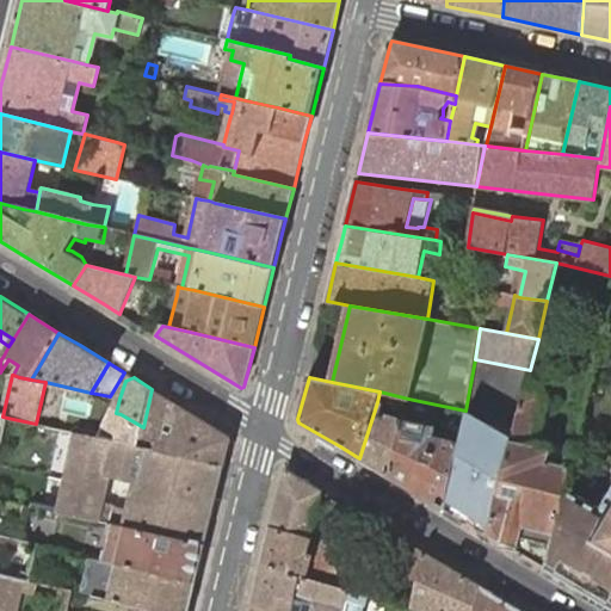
[(535,383),(528,381),(517,425),(513,438),(489,536),(503,543),(503,544),(504,544),(518,548),(520,538),(524,523),(555,534),(565,491),(571,468),(548,462),(550,451),(530,445),(542,396),(532,394),(535,383)]
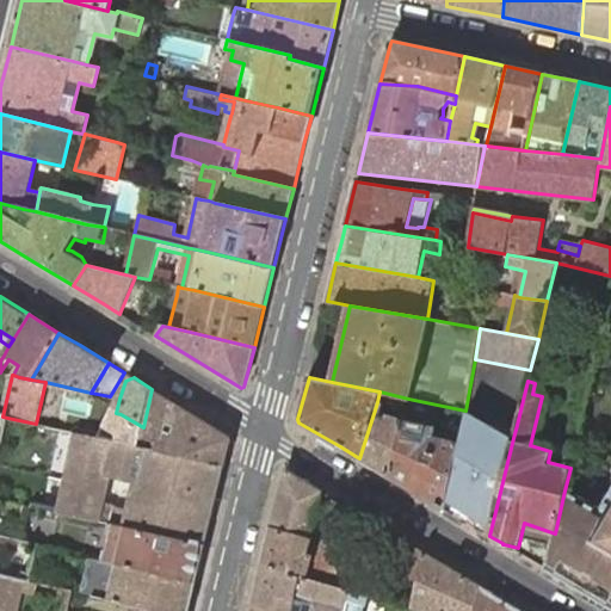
[(152,389),(143,427),(141,438),(139,446),(142,448),(153,450),(224,466),(230,439),(229,436),(152,389)]
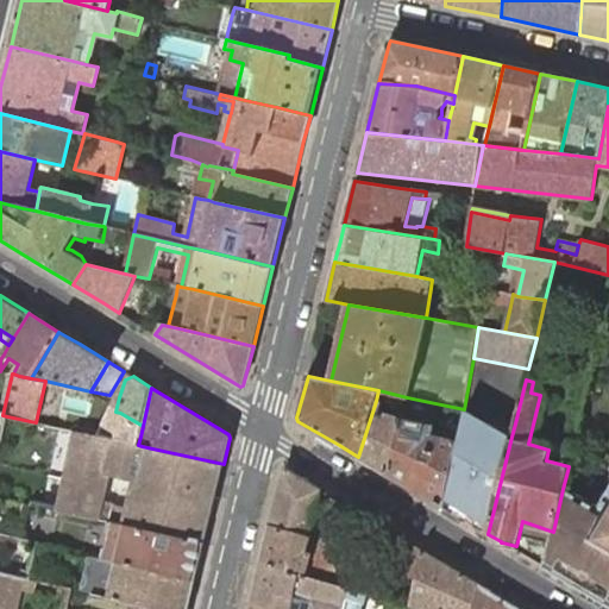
[(376,401),(358,457),(378,468),(389,475),(402,418),(387,413),(385,418),(380,415),(381,412),(378,410),(382,402),(376,401)]
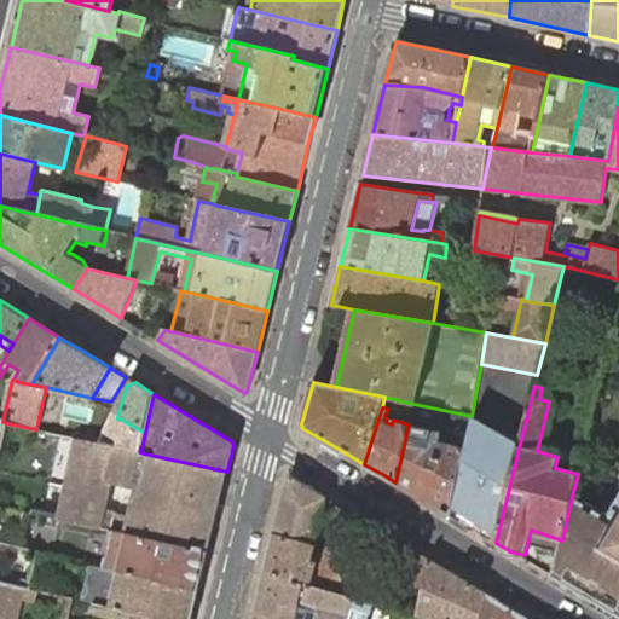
[(520,444),(473,416),(466,447),(451,515),(480,533),(496,543),(520,444)]
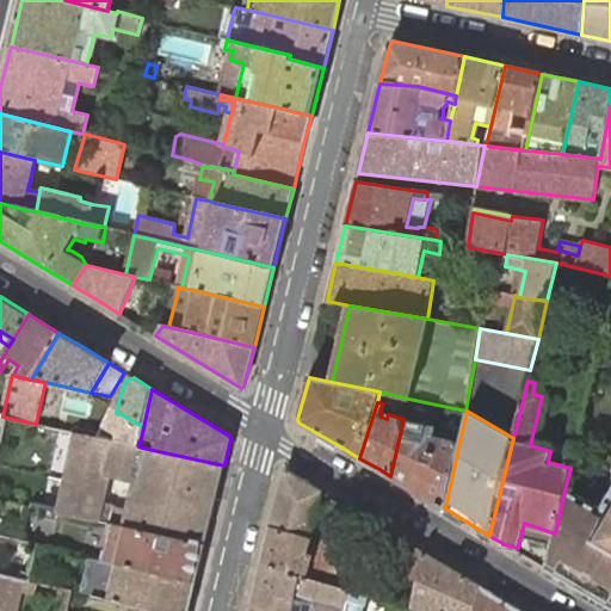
[(437,427),(403,419),(390,476),(430,500),(445,508),(460,442),(434,436),(437,427)]
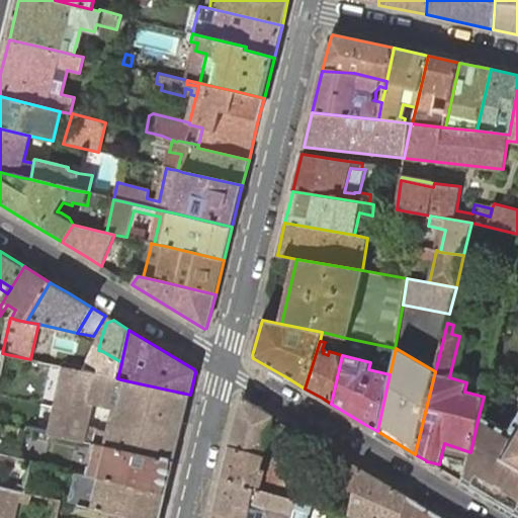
[(48,434),(90,443),(93,430),(83,427),(89,404),(96,374),(63,366),(48,434)]
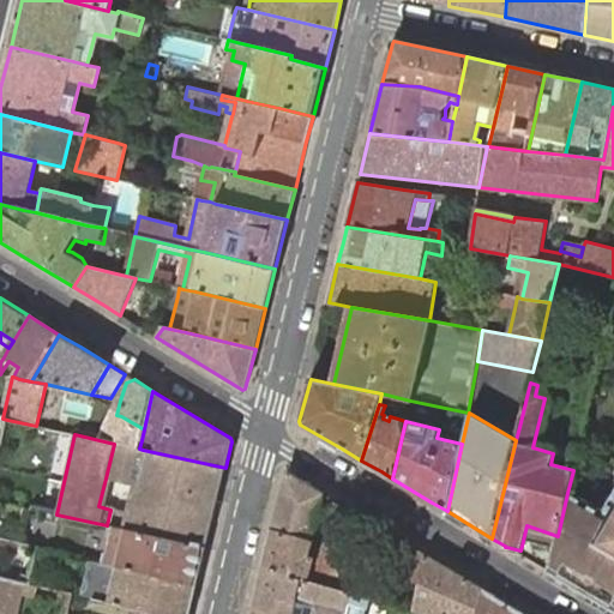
[(143,450),(139,449),(125,446),(119,444),(114,444),(106,479),(134,485),(131,497),(127,513),(110,510),(107,525),(110,527),(124,529),(206,548),(214,515),(217,503),(226,468),(154,452),(143,450)]
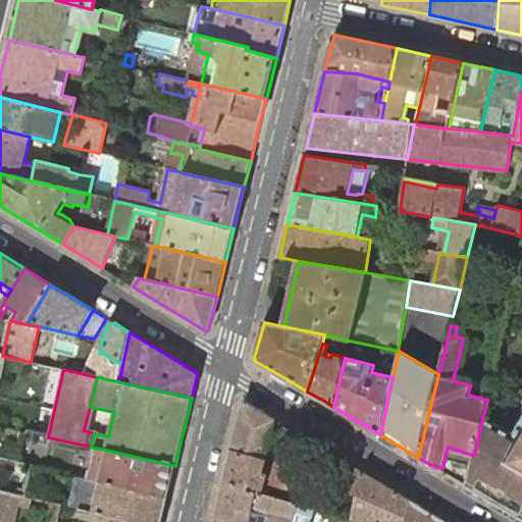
[(244,401),(224,481),(300,504),(303,496),(304,491),(285,486),(291,466),(266,460),(269,449),(276,450),(278,445),(296,450),(301,434),(244,401)]
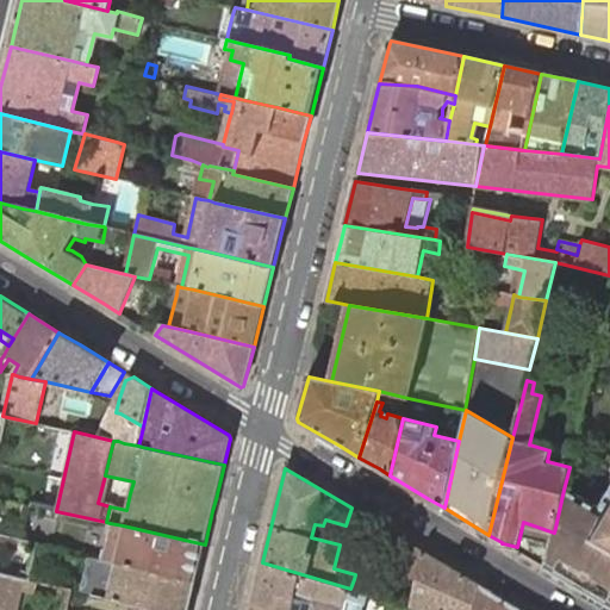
[(609,489),(597,510),(564,490),(554,533),(551,545),(548,554),(609,591),(609,489)]
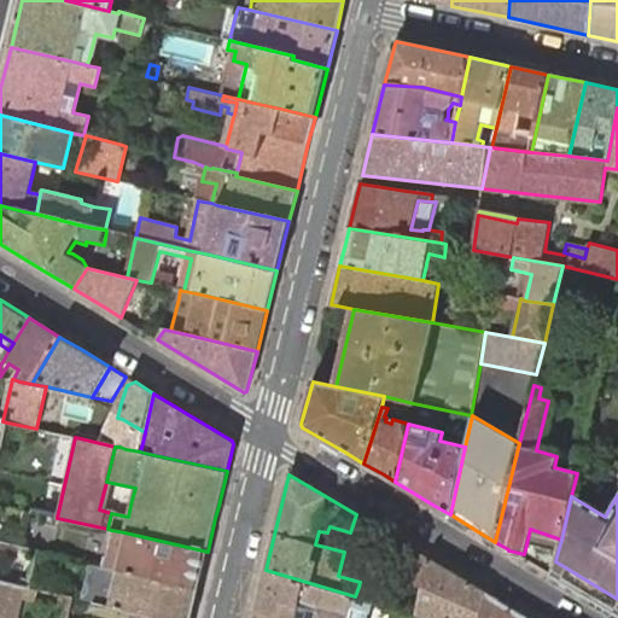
[(558,552),(561,540),(530,529),(526,544),(558,552)]
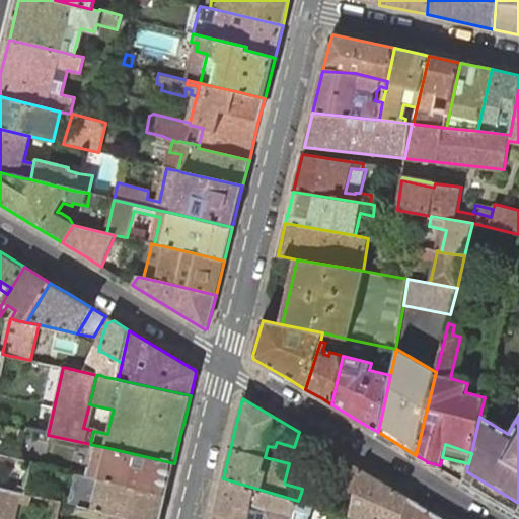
[(166,495),(174,463),(104,447),(93,445),(91,453),(95,454),(92,467),(88,467),(86,475),(90,476),(100,478),(166,495)]
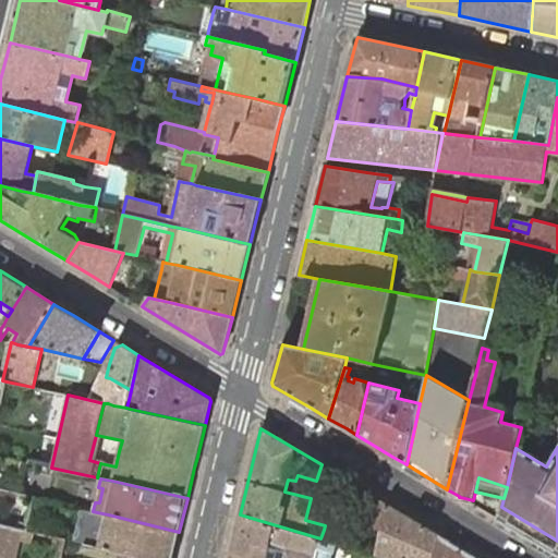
[(363,526),(380,536),(387,504),(370,494),(363,526)]
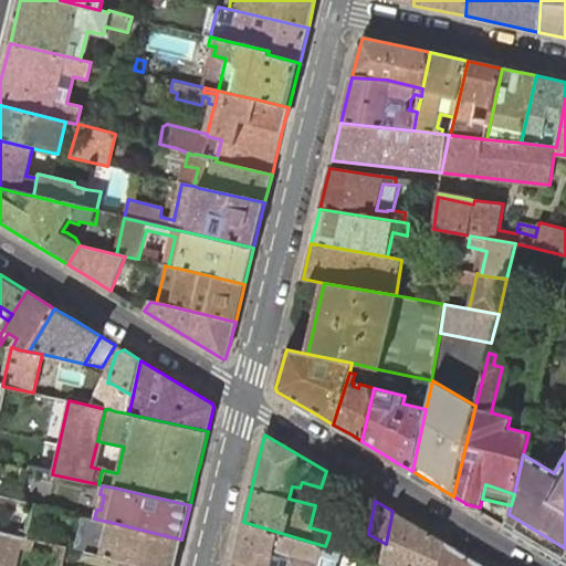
[(386,544),(383,563),(392,565),(438,565),(446,543),(412,523),(392,511),(386,544)]
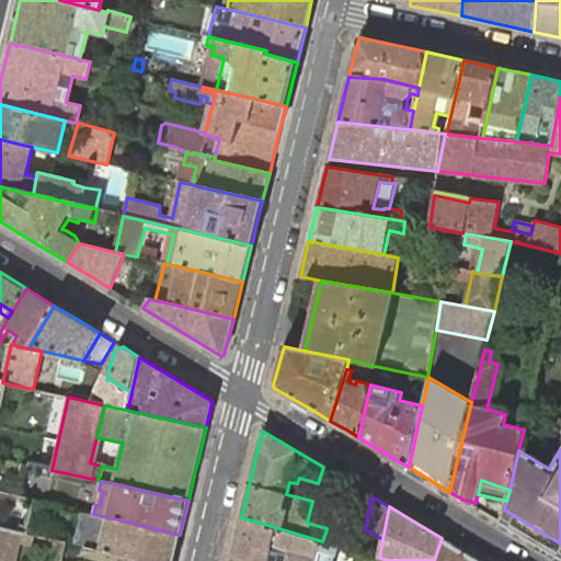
[(560,544),(504,510),(501,523),(557,556),(560,558),(560,544)]
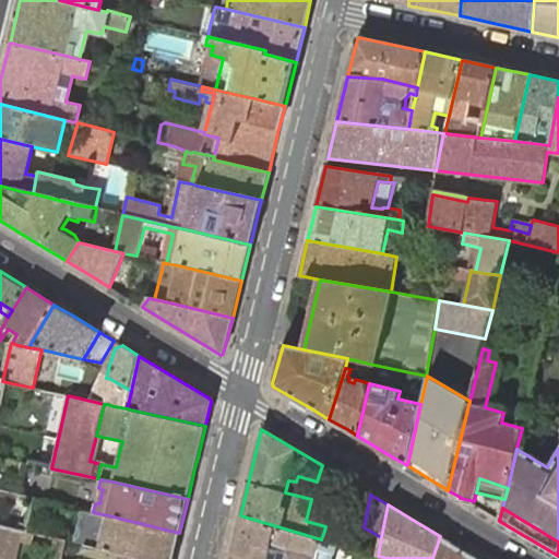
[(147,558),(173,558),(179,533),(108,515),(102,542),(87,538),(86,545),(121,552),(147,558)]
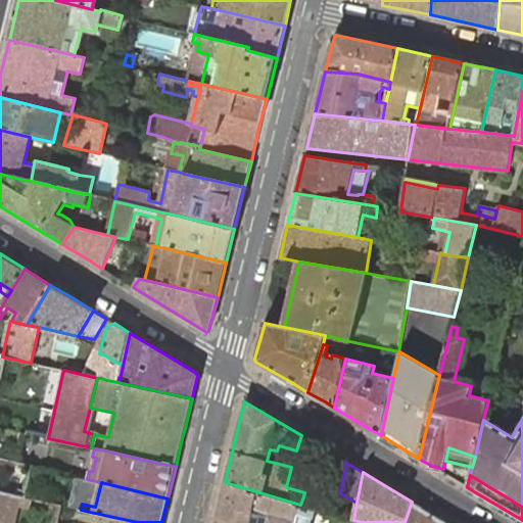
[(225,482),(217,517),(239,522),(312,522),(313,519),(315,519),(317,510),(300,505),(225,482)]
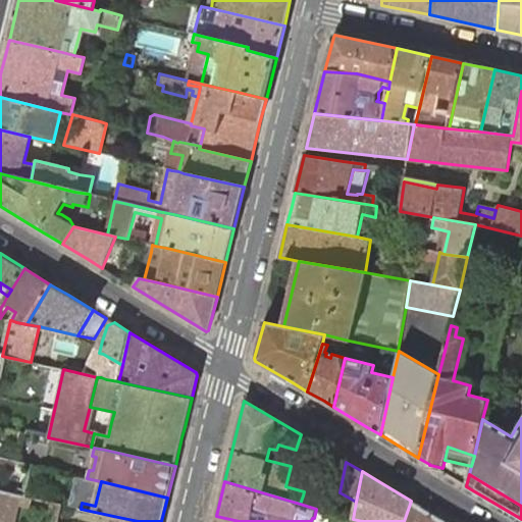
[(0,521),(12,521),(19,494),(0,489),(0,521)]
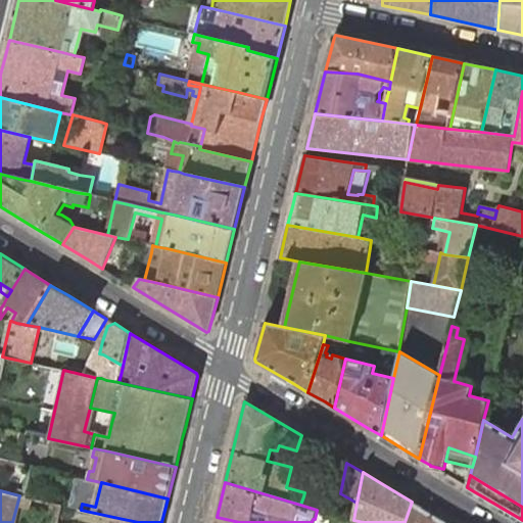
[(300,505),(317,510),(320,501),(303,496),(300,505)]
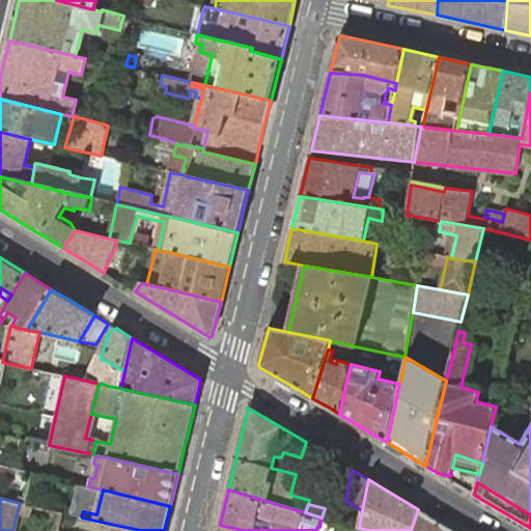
[(455,530),(434,518),(418,509),(411,530),(455,530)]
